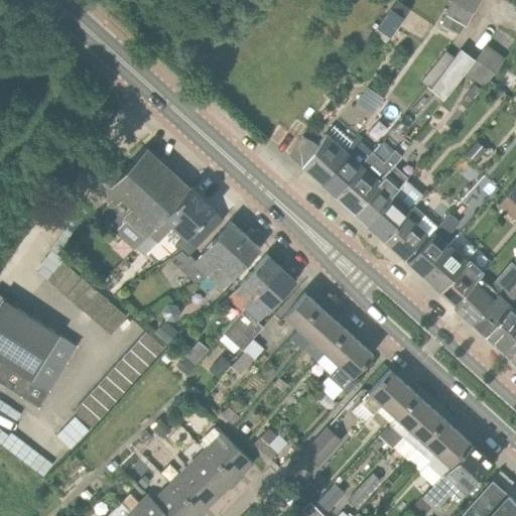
[(473,11),(450,0),(443,14),(445,15),(440,24),(459,34),(464,25),(466,26),(473,11)]
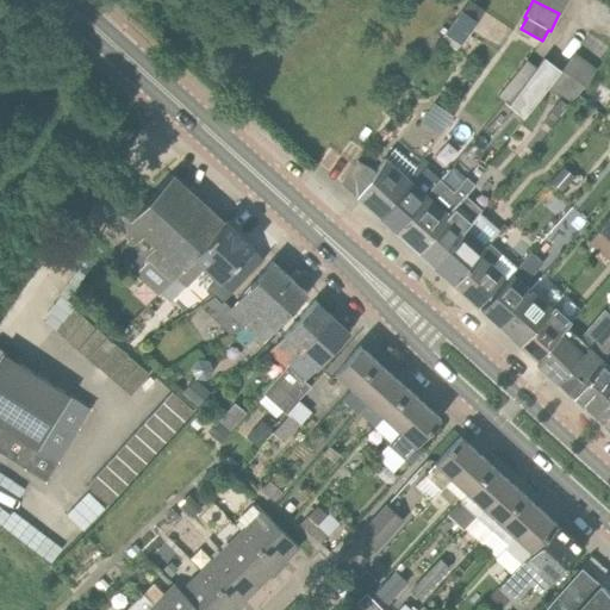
[(533,0),(559,13),(560,14),(568,0),(533,0)]
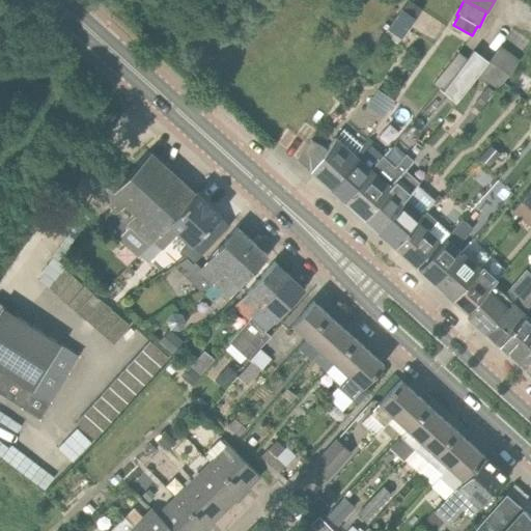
[(401,9),(388,28),(402,38),(415,19),(401,9)]
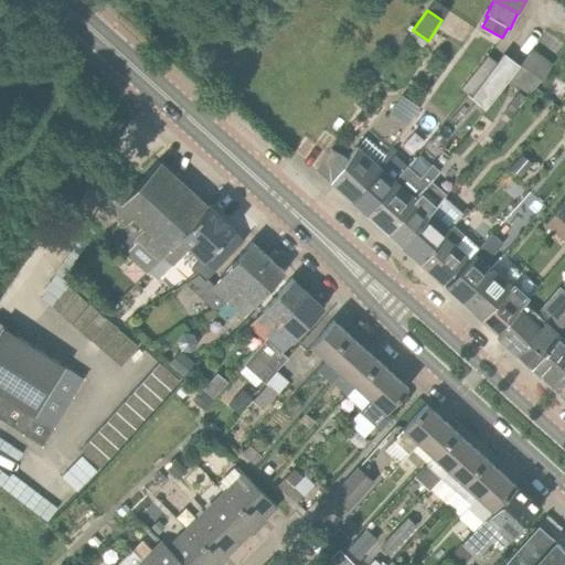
[(533,51),(512,80),(530,93),(550,64),(533,51)]
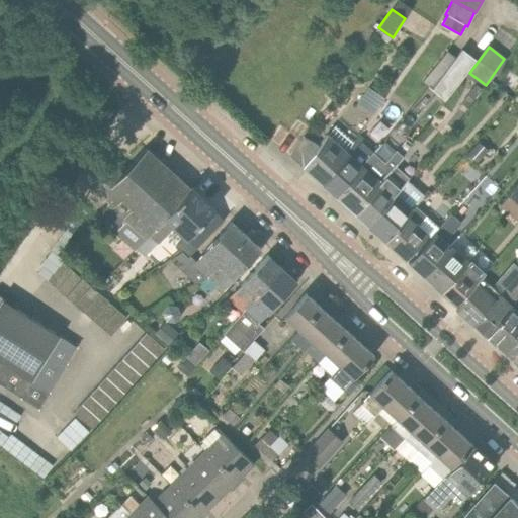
[(433,87),(455,59),(447,53),(425,80),(433,87)]
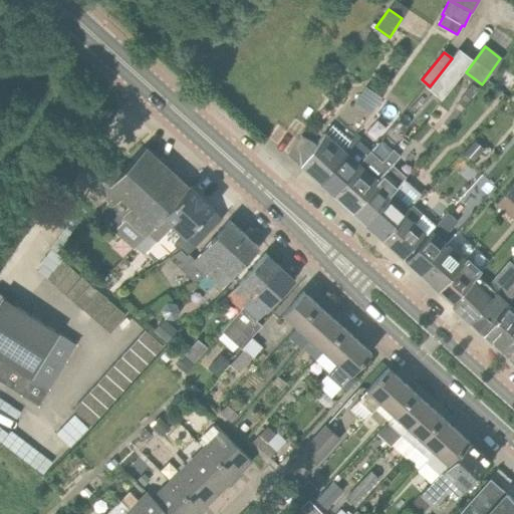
[(452,58),(430,86),(439,92),(461,64),(452,58)]
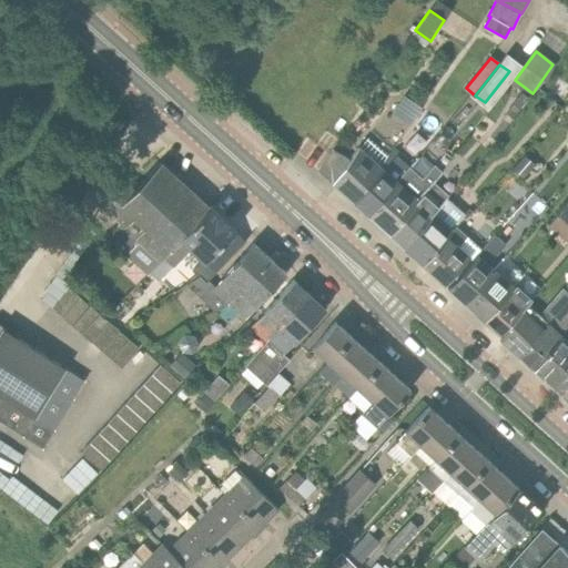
[(521,93),(505,114),(511,120),(528,99),(521,93)]
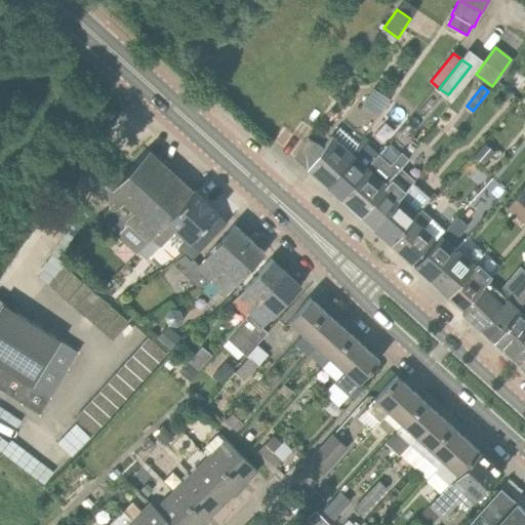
[(379,116),(390,101),(373,89),(363,105),(379,116)]
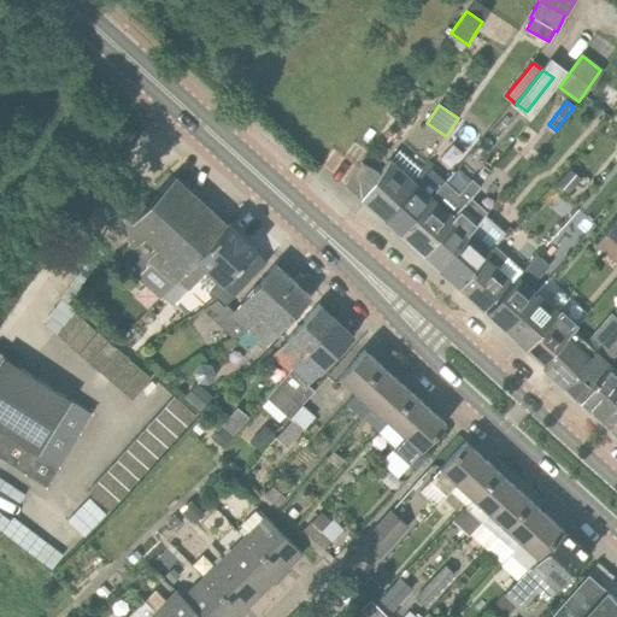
[(454,136),(470,147),(486,124),(470,115),(466,122),(464,121),(454,136)]
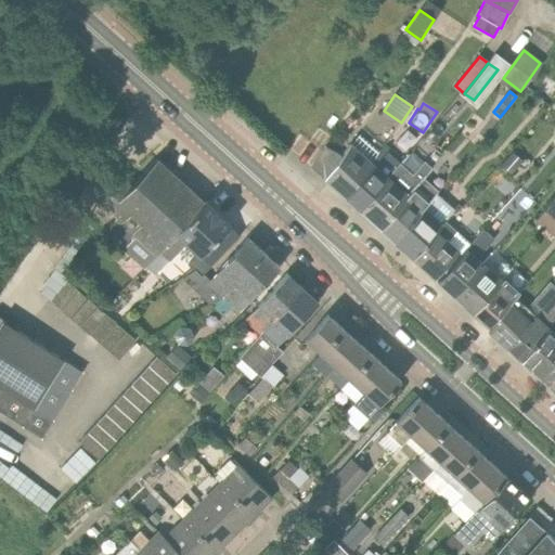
[(346,198),(359,210),(400,163),(391,155),(395,151),(386,143),(372,162),(372,163),(373,163),(346,198)]
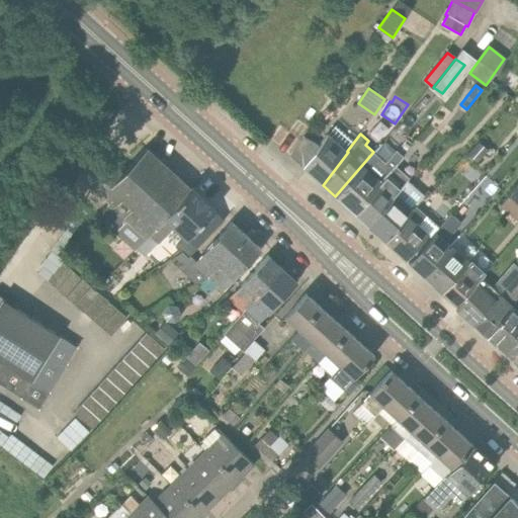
[(347,152),(347,151),(328,135),(318,147),(304,137),(301,140),(289,156),(304,168),(323,185),(348,152),(347,152)]
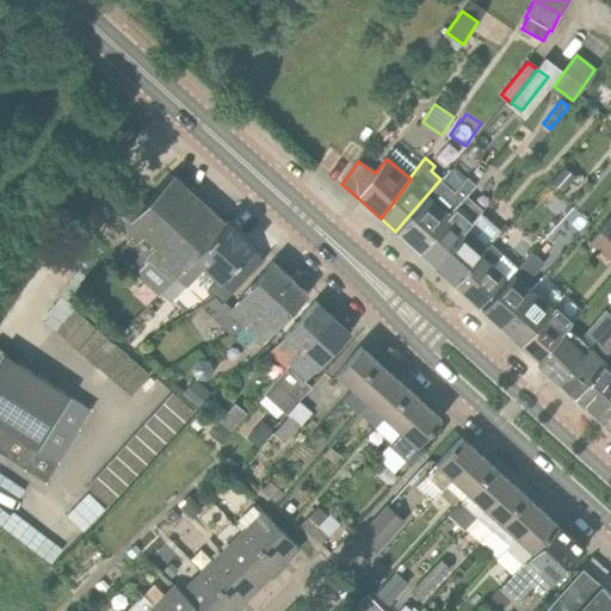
[(395,232),(420,254),(468,192),(467,192),(474,184),(451,165),(440,179),(395,232)]
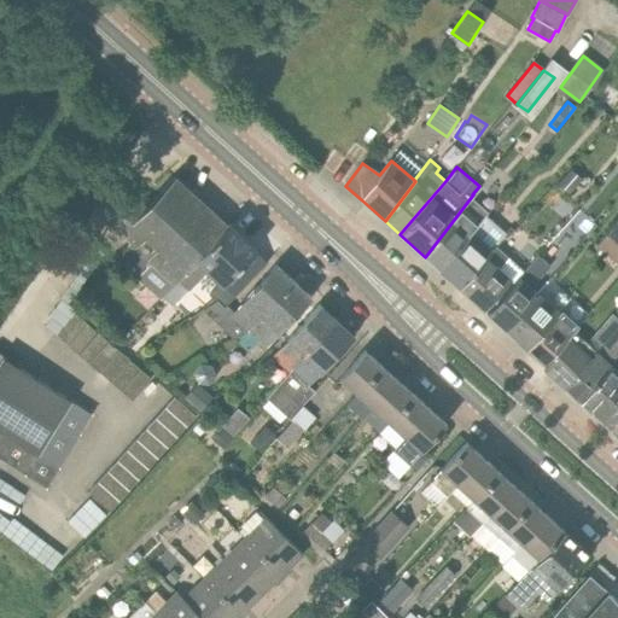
[(582,179),(571,168),(559,182),(570,193),(582,179)]
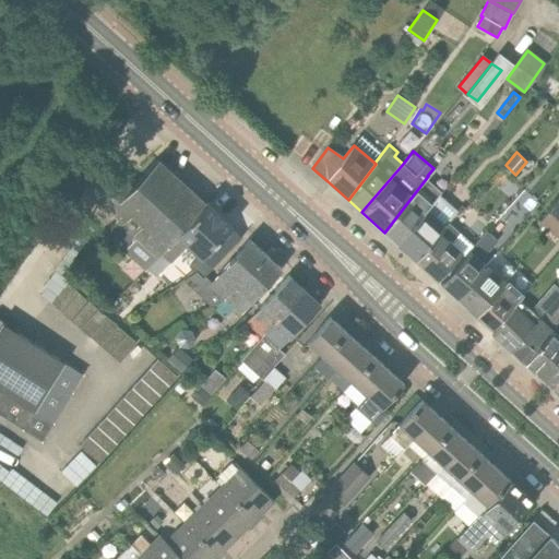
[(157,161),(142,177),(133,188),(122,177),(97,204),(156,258),(161,253),(205,204),(157,161)]
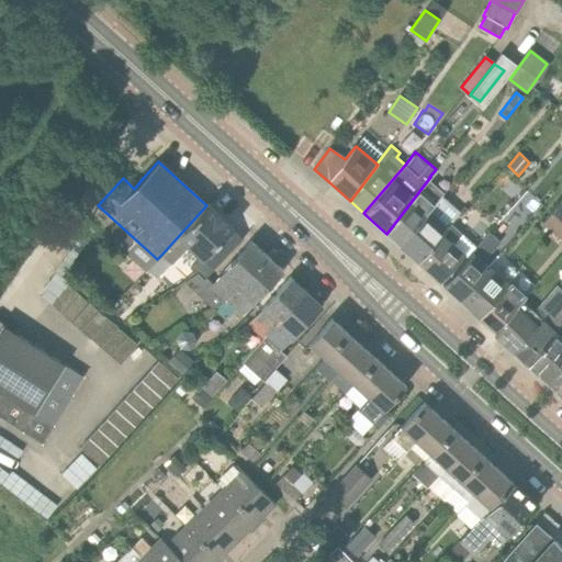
[(440,186),(430,177),(386,234),(400,246),(429,211),(424,205),(440,186)]
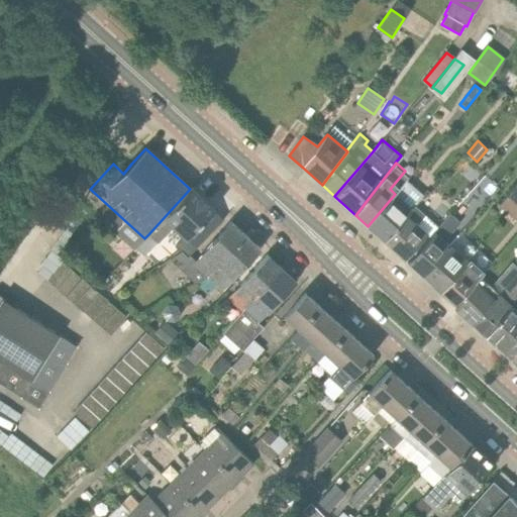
[(395,194),(368,226),(385,241),(415,205),(414,205),(423,195),(407,181),(395,194)]
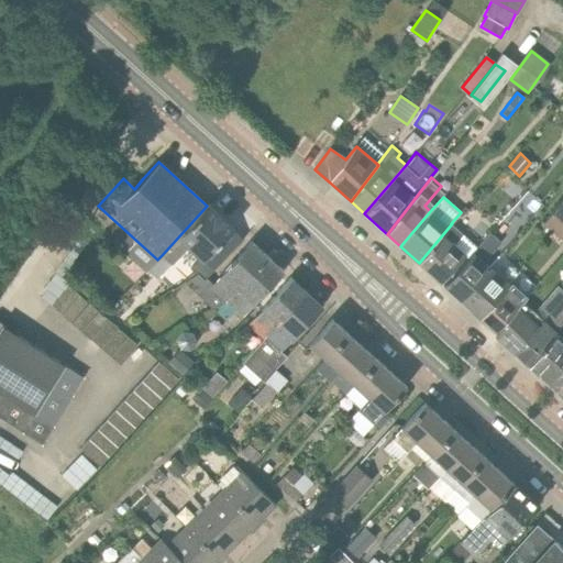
[(562,200),(552,212),(562,221),(562,200)]
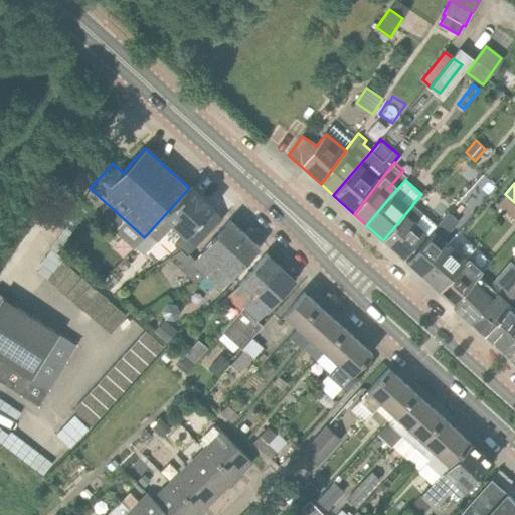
[(204,236),(203,235),(195,226),(213,207),(206,201),(206,200),(199,193),(198,193),(191,187),(189,188),(148,233),(157,242),(172,227),(183,237),(175,244),(181,250),(186,255),(204,236)]
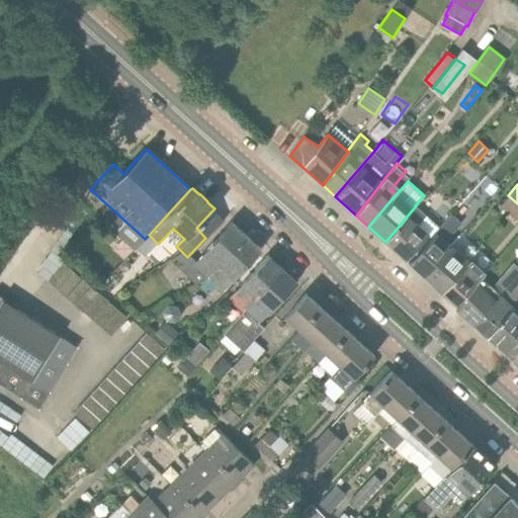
[(517,203),(508,195),(502,203),(517,216),(517,203)]
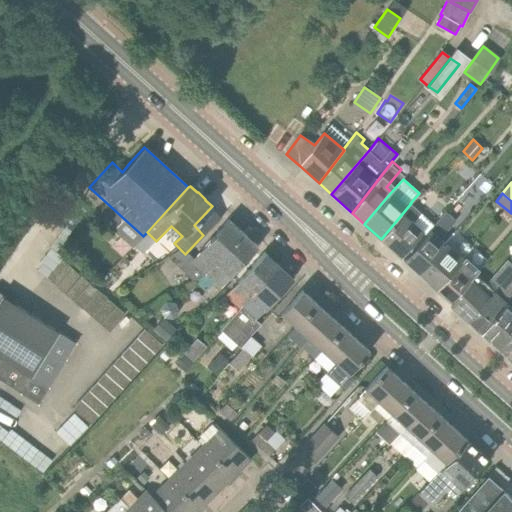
[(434,225),(411,203),(381,239),(401,257),(414,242),(422,232),(425,235),(434,225)]
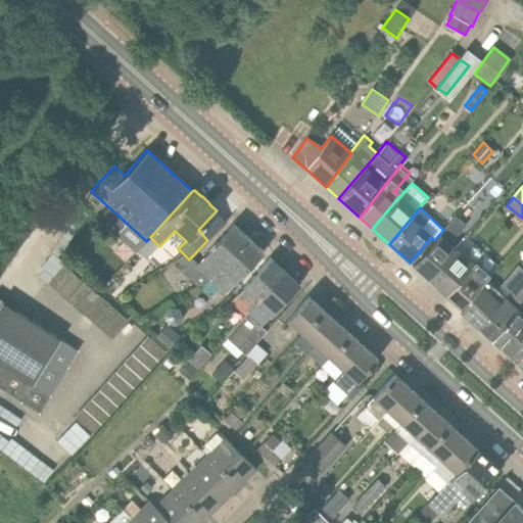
[(412,265),(427,279),(455,248),(450,245),(465,228),(463,226),(465,224),(456,217),(443,230),(434,240),(412,265)]
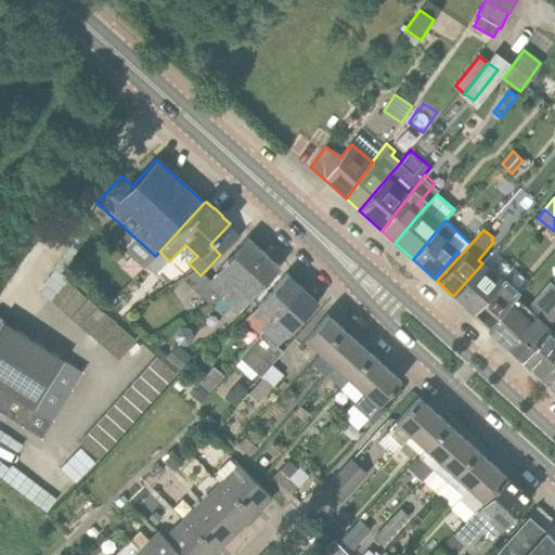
[(247,237),(207,282),(201,275),(195,270),(183,278),(214,305),(222,299),(265,253),(247,237)]
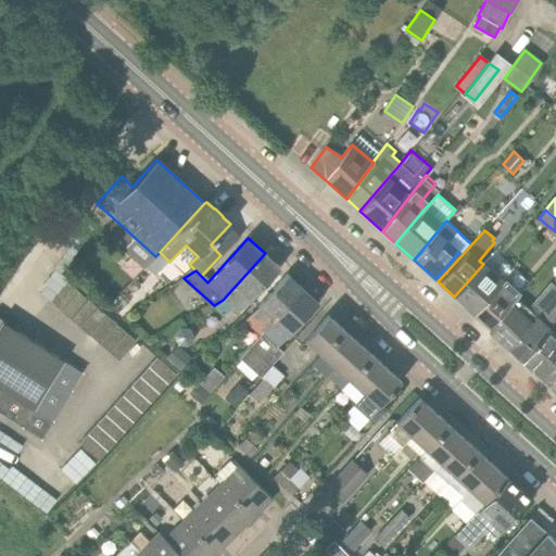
[(238,313),(266,283),(280,268),(265,253),(223,300),(214,305),(225,314),(232,307),(238,313)]
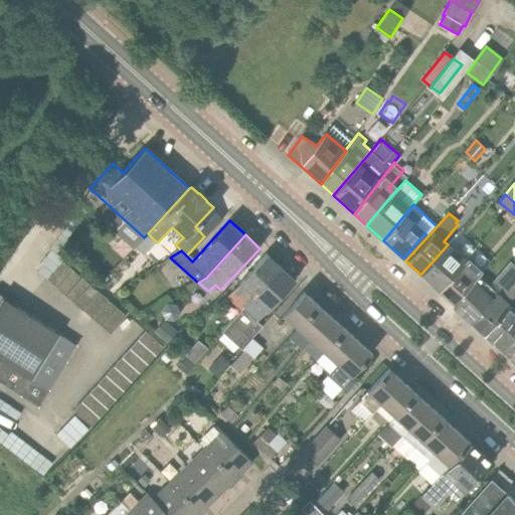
[(420,275),(439,291),(466,261),(448,244),(420,275)]
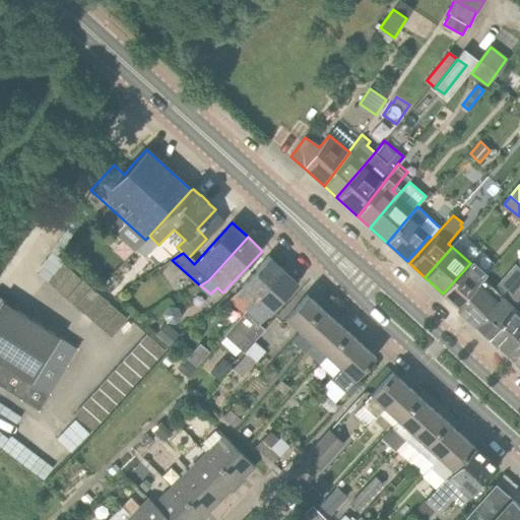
[(232,298),(246,311),(283,269),(268,256),(232,298)]
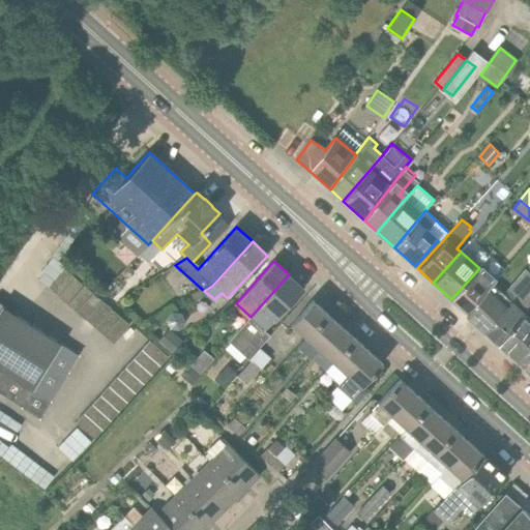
[(451,299),(468,314),(493,285),(497,280),(481,265),(479,268),(451,299)]
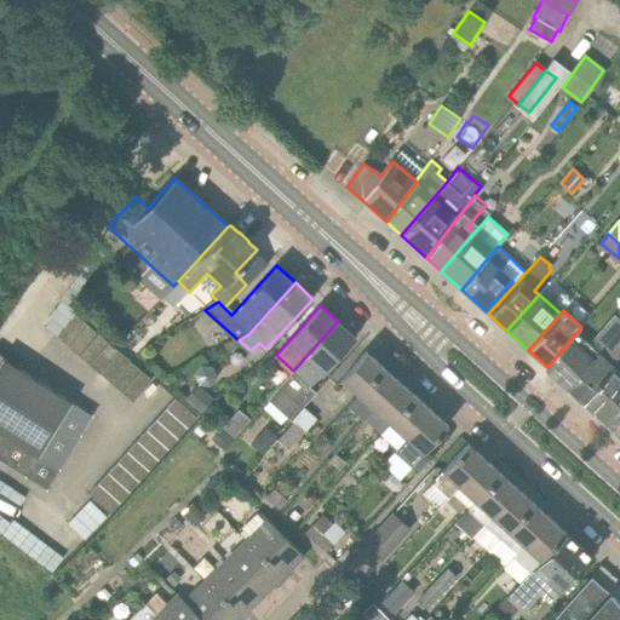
[(87,323),(76,314),(57,336),(68,345),(87,323)]
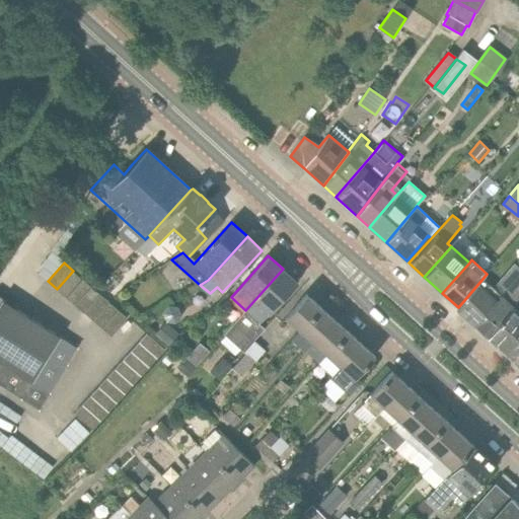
[(513,306),(518,299),(518,267),(515,264),(493,288),(483,279),(458,307),(489,336),(513,306)]
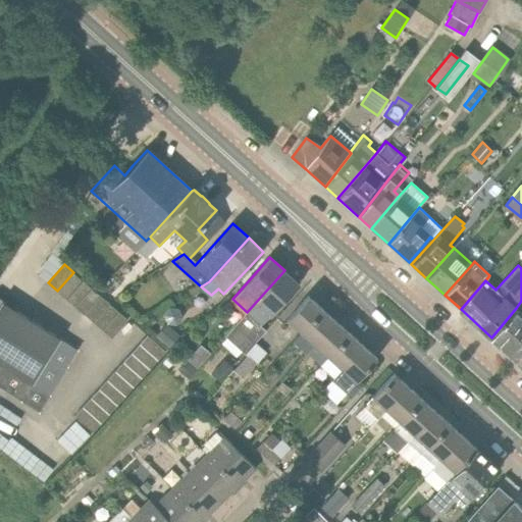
[(226,335),(246,354),(266,331),(260,326),(299,283),(284,270),(247,312),(226,335)]
